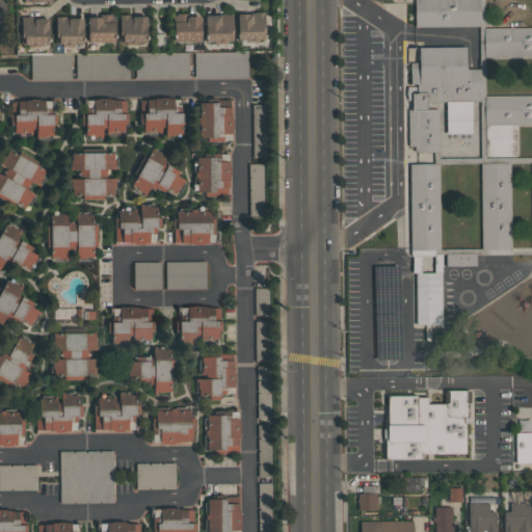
[(479,0),(480,26),(415,26),(415,0),(479,0)]
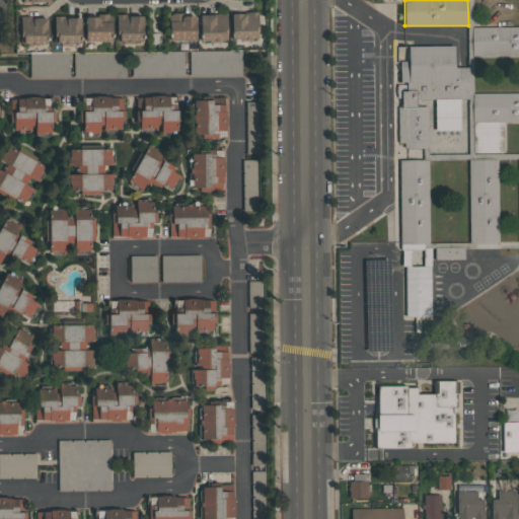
[(257,11),(257,39),(251,39),(251,41),(239,41),(239,39),(231,39),(231,13),(247,13),(247,11),(257,11)]
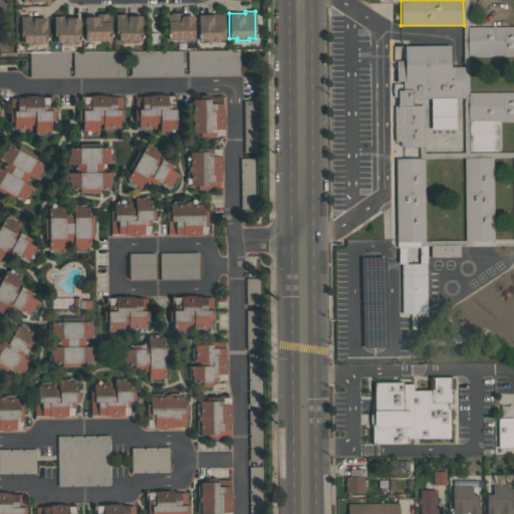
[(193,15),(193,16),(194,16),(194,39),(168,39),(168,15),(171,15),(171,12),(181,12),(181,15),(193,15)]
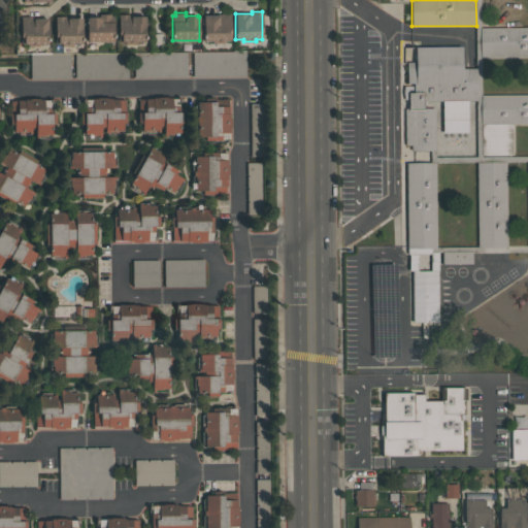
[(231,12),(231,40),(225,40),(225,42),(211,42),(211,41),(203,41),(203,14),(206,14),(206,12),(218,12),(218,14),(220,14),(221,12),(231,12)]
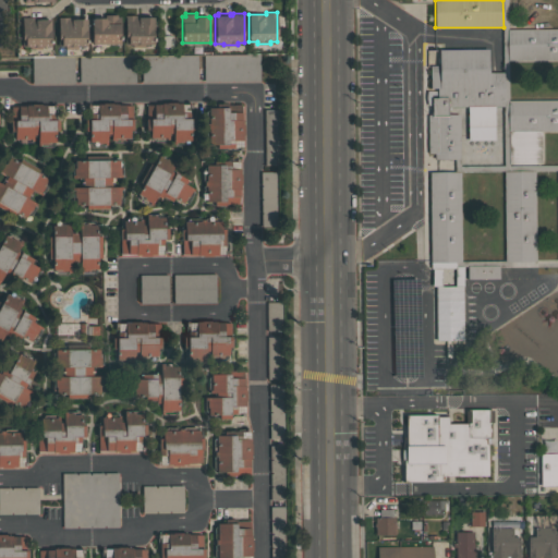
[(119,14),(119,44),(91,44),(91,19),(93,19),(93,17),(106,17),(106,19),(108,19),(108,14),(119,14)]
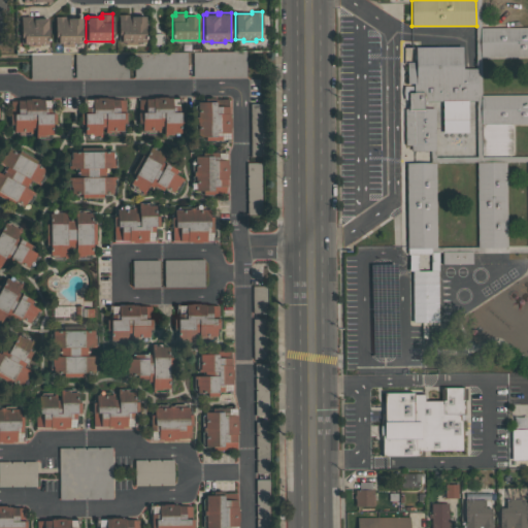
[(145,13),(145,41),(135,41),(135,43),(126,43),(126,41),(118,41),(118,14),(131,14),(131,15),(135,15),(135,13),(145,13)]
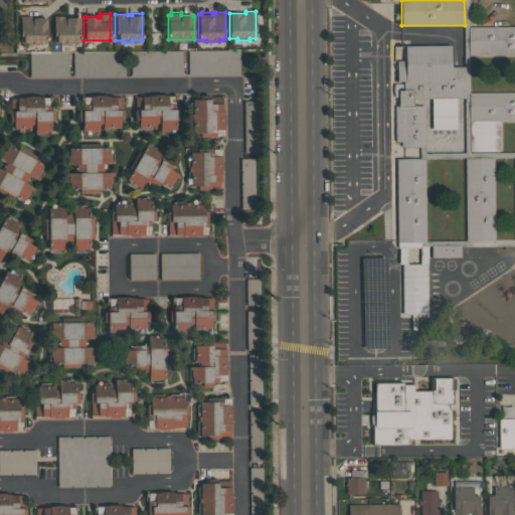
[(79,17),(79,42),(71,42),(71,44),(59,44),(59,42),(53,42),(53,15),(63,15),(63,17),(79,17)]
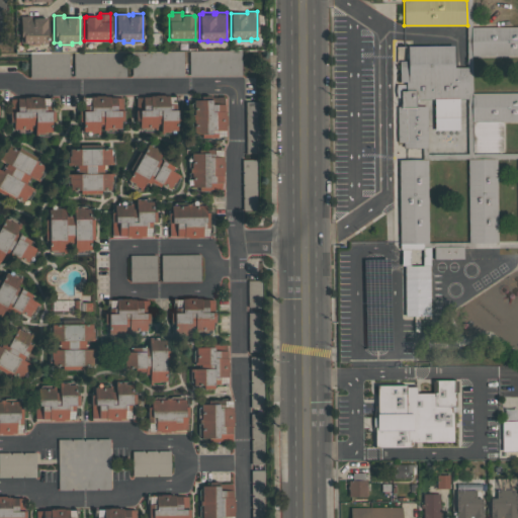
[(19,16),(30,16),(30,17),(48,17),(48,42),(38,42),(38,46),(26,46),(26,42),(20,42),(19,16)]
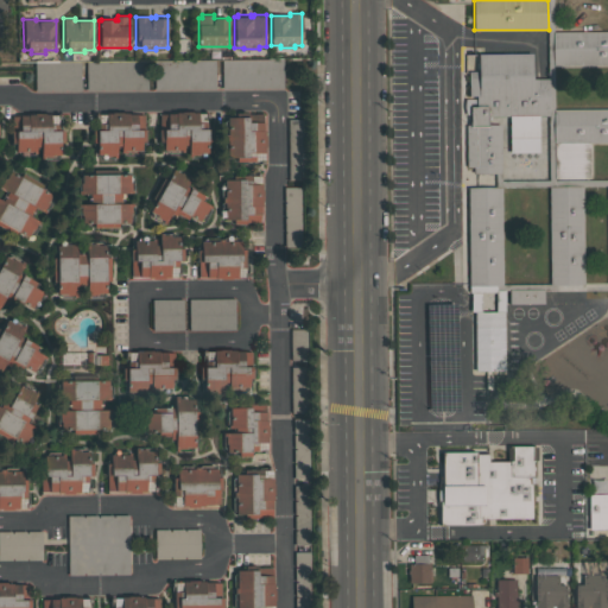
[(607,63),(555,64),(553,31),(607,30),(607,63)]
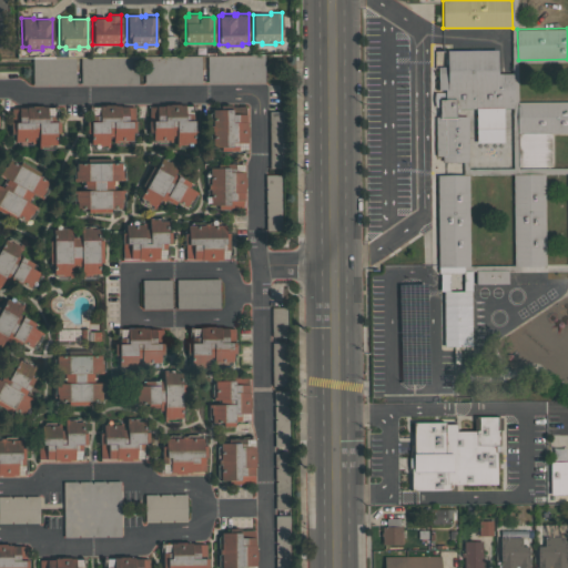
[(456,117),(467,117),(468,161),(442,161),(442,156),(435,156),(435,118),(439,118),(438,99),(445,99),(445,90),(437,90),(437,67),(447,67),(446,50),(497,50),(497,73),(513,73),(513,108),(456,108),(456,117)]
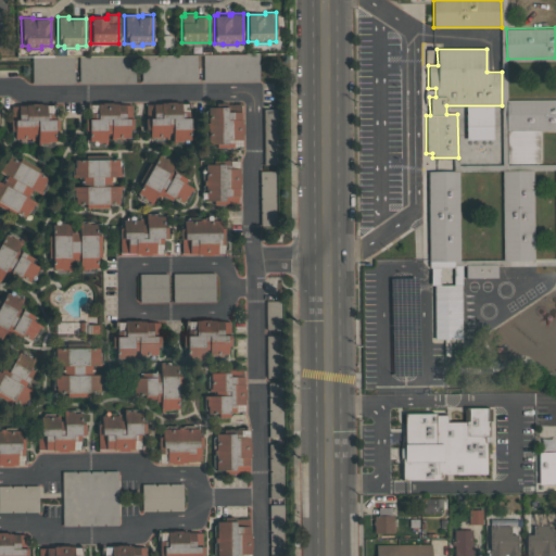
[(32,85),(32,58),(257,55),(257,83),(32,85)]
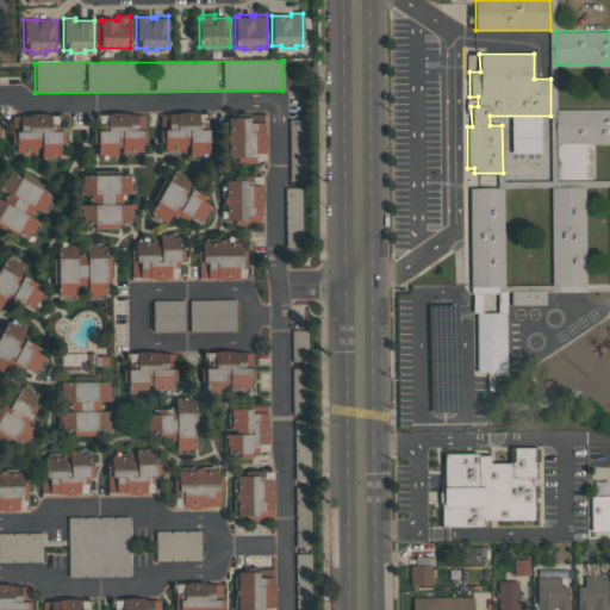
[(556,179),(556,144),(555,144),(555,109),(609,109),(609,143),(591,143),(591,179),(556,179)]
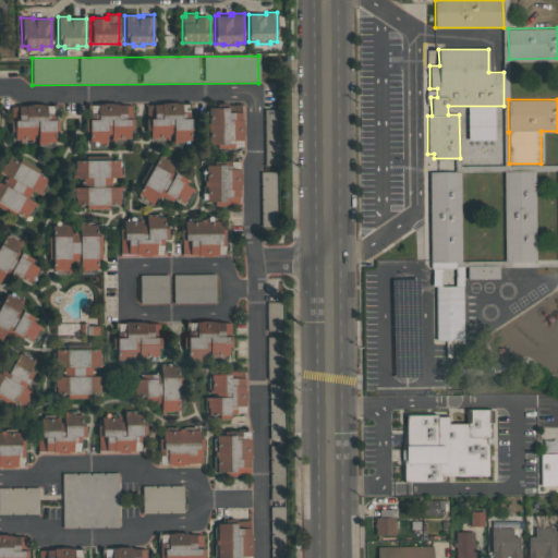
[(243,140),(233,140),(234,147),(214,147),(214,144),(210,144),(209,107),(216,107),(216,102),(228,101),(228,104),(240,104),(240,112),(241,112),(241,119),(242,119),(243,140)]
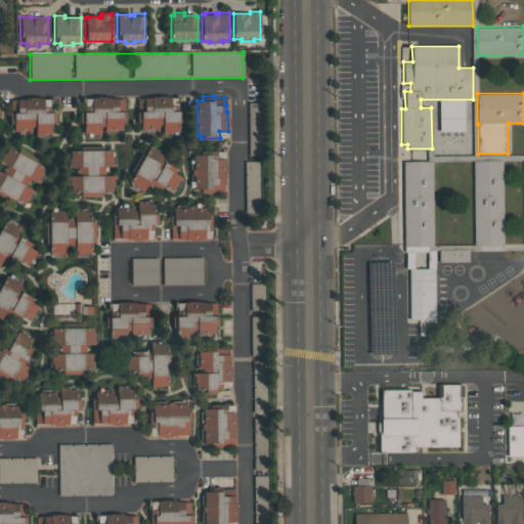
[(141,129),(141,121),(137,121),(137,111),(137,98),(150,97),(150,96),(171,96),(171,105),(177,105),(177,111),(179,111),(179,133),(165,133),(165,134),(162,134),(162,124),(158,124),(158,130),(156,130),(156,129),(141,129)]
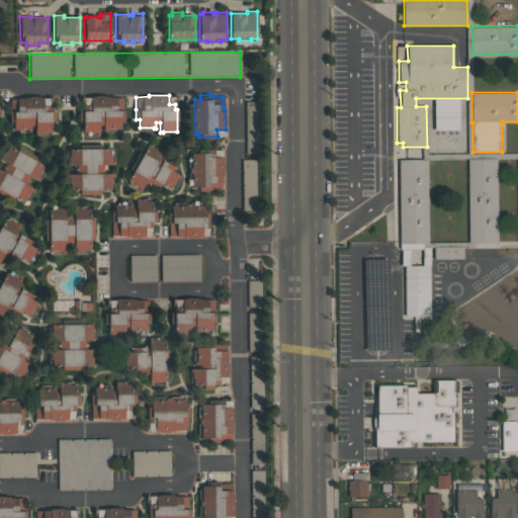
[(10,110),(11,110),(11,97),(23,97),(28,97),(28,96),(38,96),(38,97),(44,97),(44,105),(52,105),(52,112),(55,112),(55,120),(51,120),(51,131),(34,131),(34,124),(30,124),(30,130),(13,130),(13,120),(10,120),(10,110)]
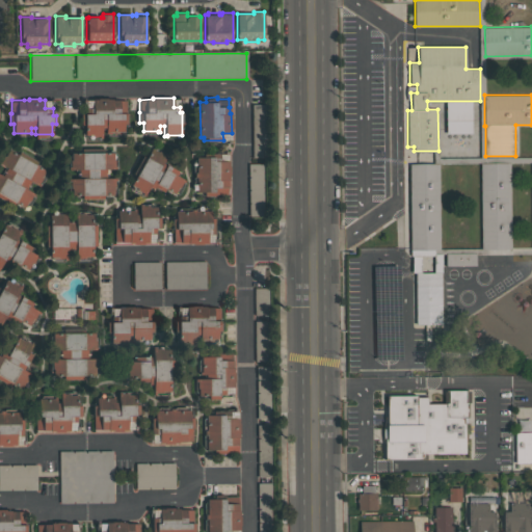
[(85,108),(92,108),(92,99),(98,100),(98,99),(112,99),(112,100),(120,100),(120,101),(126,101),(126,112),(128,112),(128,124),(124,124),(124,131),(109,131),(109,133),(105,133),(106,128),(102,128),(102,137),(99,137),(99,135),(92,135),(92,134),(84,134),(85,125),(81,125),(81,113),(85,113),(85,108)]
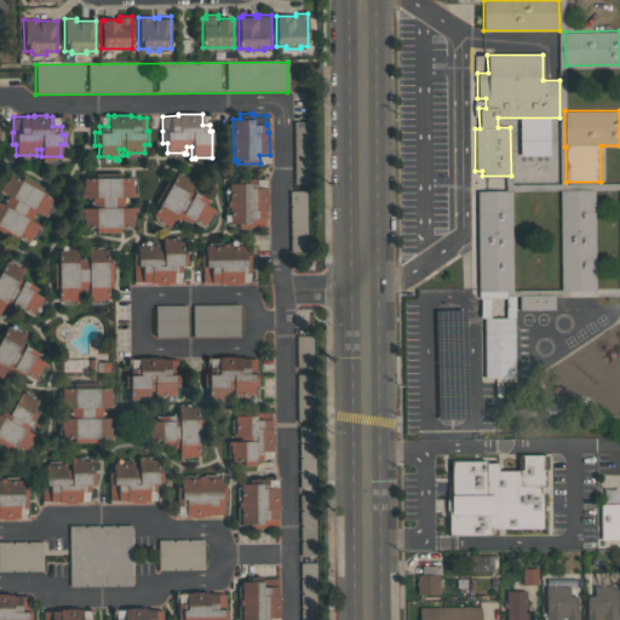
[(306,121),(309,183),(293,184),(292,121),(306,121)]
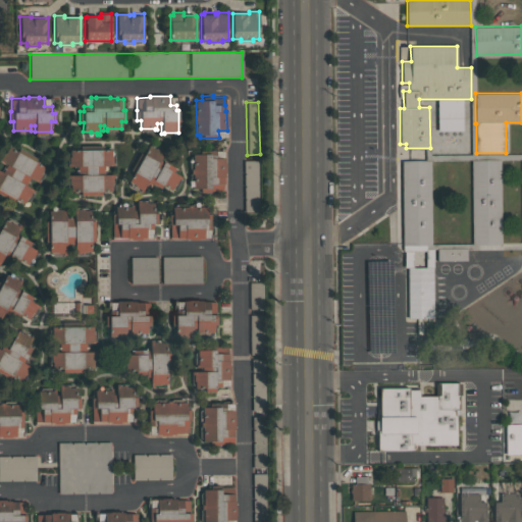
[(128,180),(134,173),(129,170),(140,152),(143,153),(147,145),(154,149),(155,148),(163,153),(160,159),(162,161),(163,160),(178,169),(176,173),(183,176),(180,179),(179,178),(175,185),(174,184),(170,190),(162,185),(161,188),(151,181),(149,185),(146,184),(142,192),(138,190),(140,187),(128,180)]
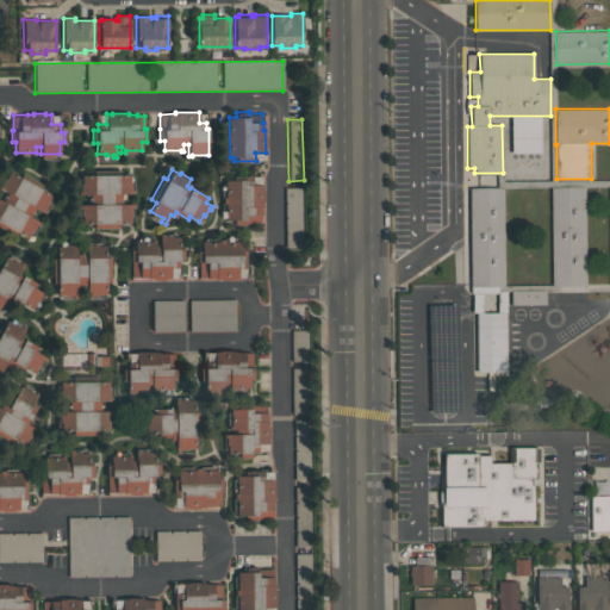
[(51,194),(47,203),(49,204),(45,209),(48,210),(45,215),(35,209),(30,216),(41,222),(39,225),(37,225),(33,231),(31,230),(27,238),(17,232),(16,236),(0,226),(0,199),(2,201),(7,192),(0,187),(0,184),(4,176),(5,178),(8,170),(18,175),(19,172),(43,186),(42,188),(51,194)]
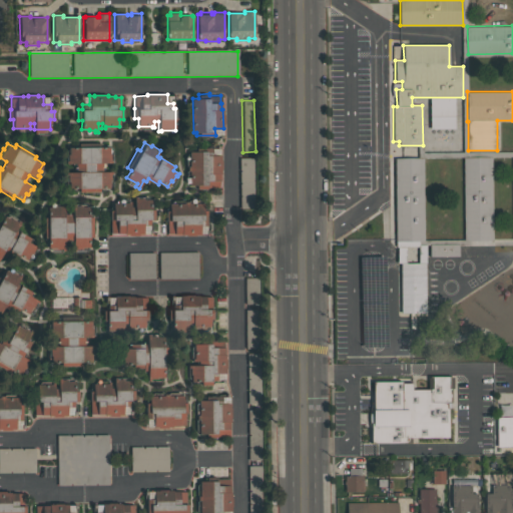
[(69,147),(109,146),(109,153),(111,153),(111,159),(112,159),(112,163),(103,163),(103,170),(113,170),(113,174),(111,174),(111,180),(109,180),(109,187),(99,187),(99,191),(78,191),(78,188),(69,188),(69,180),(68,180),(68,174),(66,174),(66,171),(76,171),(76,163),(66,163),(66,161),(68,161),(68,154),(69,154),(69,147)]
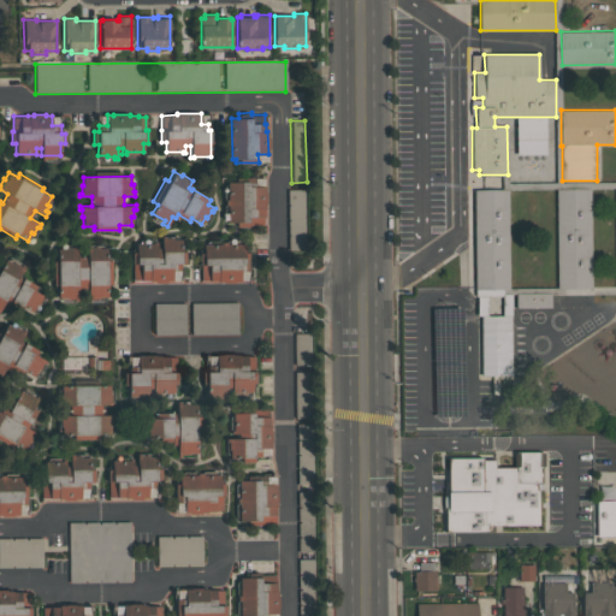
[(248,226),(235,226),(235,221),(227,221),(227,182),(248,182),(248,185),(265,185),(265,191),(267,191),(267,203),(266,203),(266,208),(264,208),(264,224),(248,224),(248,226)]
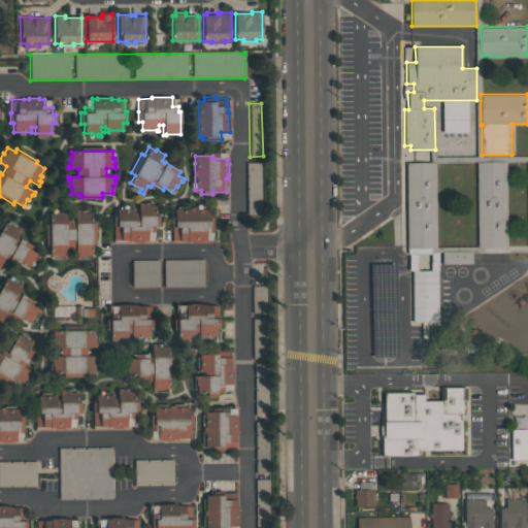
[(476,162),(506,161),(507,245),(477,246),(476,162)]
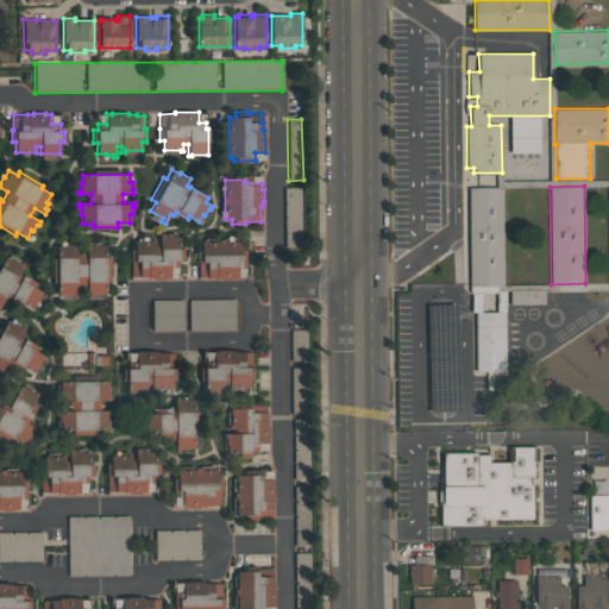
[(284,248),(283,187),(300,187),(300,246),(284,248)]
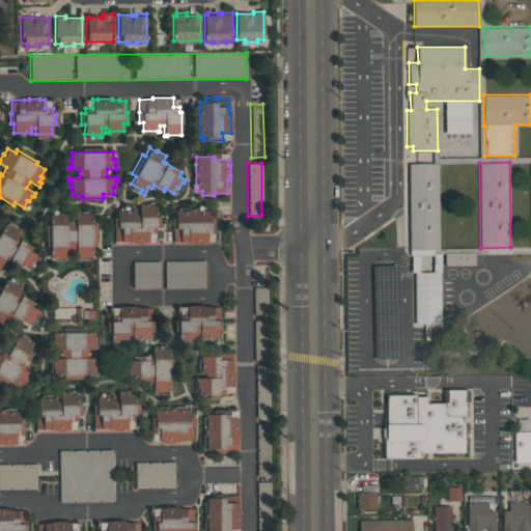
[(438,163),(439,249),(410,249),(409,163),(438,163)]
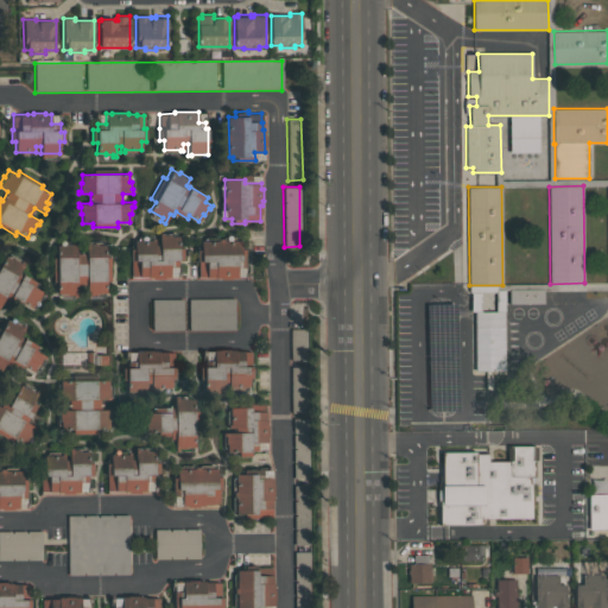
[(132,276),(132,261),(130,261),(130,248),(134,248),(134,240),(152,240),(152,238),(154,238),(154,245),(159,245),(159,233),(163,233),(163,234),(170,234),(170,236),(179,236),(179,247),(183,247),(183,260),(178,260),(178,266),(170,266),(170,277),(164,277),(164,278),(153,278),(153,277),(147,277),(139,276),(132,276)]
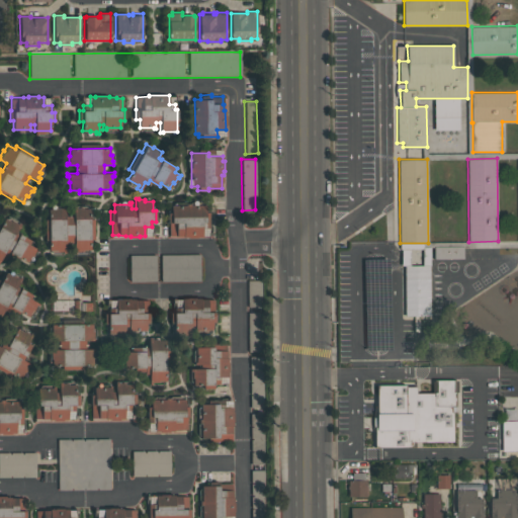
[(202,237),(183,237),(183,236),(176,236),(176,235),(169,235),(169,223),(167,223),(167,212),(171,212),(171,205),(185,205),(185,202),(190,202),(190,204),(205,204),(205,212),(208,212),(208,228),(202,228),(202,237)]
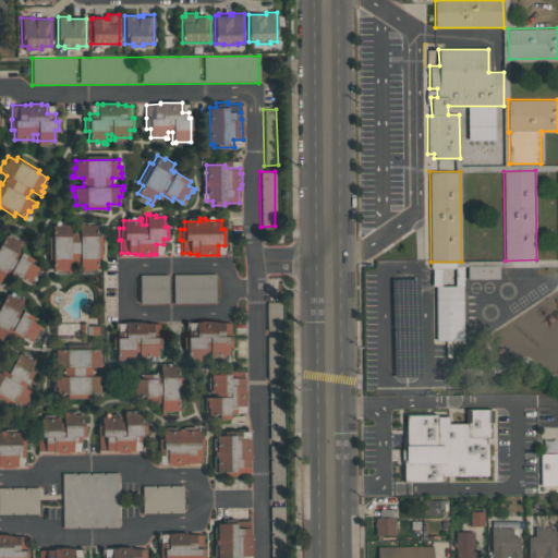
[(97,225),(97,235),(101,235),(101,256),(97,256),(97,269),(89,269),(89,270),(83,270),(83,271),(80,271),(80,259),(70,259),(70,273),(68,273),(68,269),(61,269),(61,268),(52,268),(52,258),(48,258),(48,237),(52,237),(52,226),(60,226),(60,223),(67,223),(67,221),(70,221),(70,232),(79,232),(79,221),(82,221),(82,223),(89,223),(89,225),(97,225)]
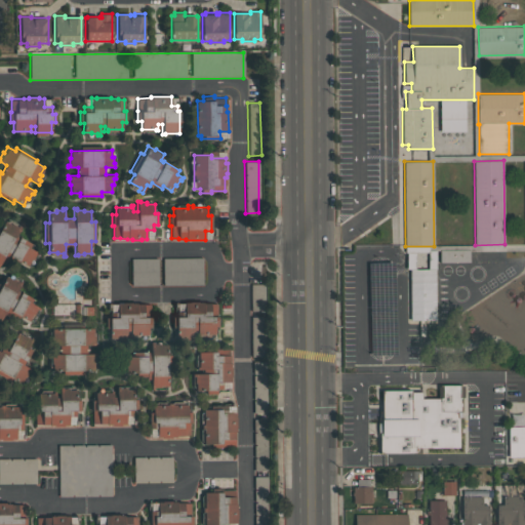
[(22,226),(15,236),(39,249),(32,260),(31,259),(28,266),(18,260),(17,264),(3,256),(0,263),(0,228),(4,219),(11,224),(11,223),(17,227),(18,225),(22,226)]
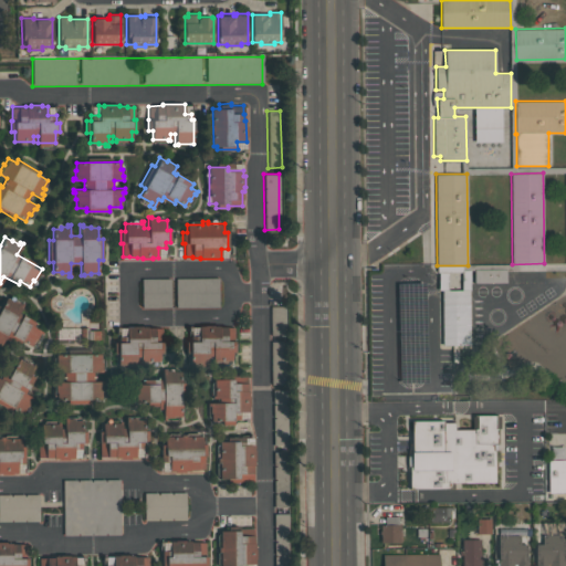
[(505,269),(505,282),(473,283),(473,270),(505,269)]
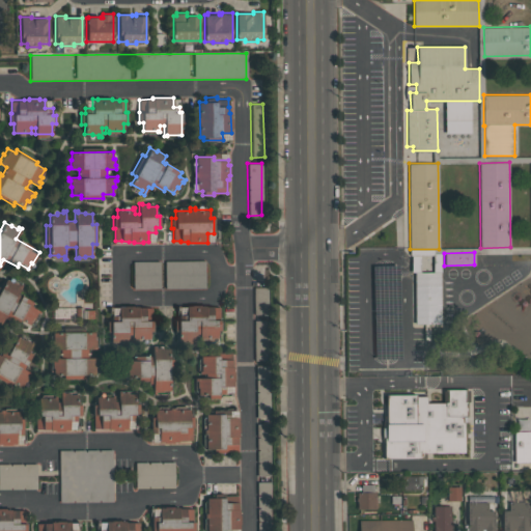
[(160,261),(160,288),(133,288),(132,261),(160,261)]
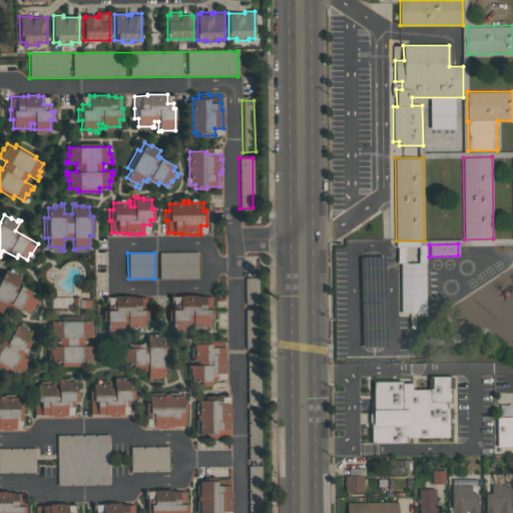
[(159,278),(159,252),(198,252),(197,279),(159,278)]
